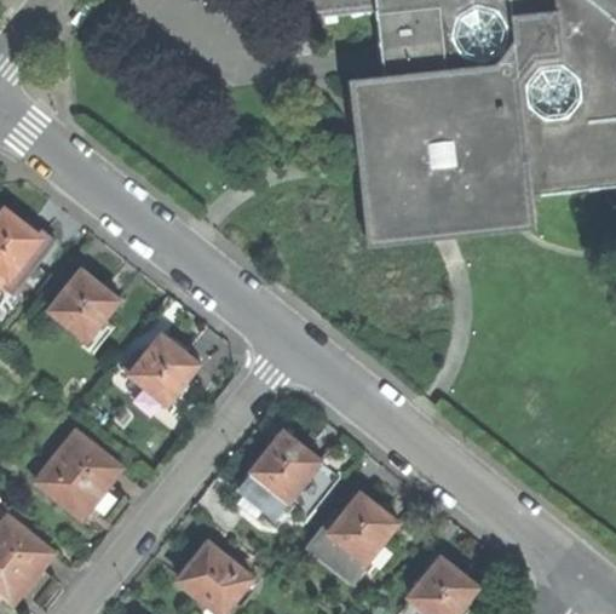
[(74,0),(65,13),(74,18),(85,3),(87,0),(74,0)]
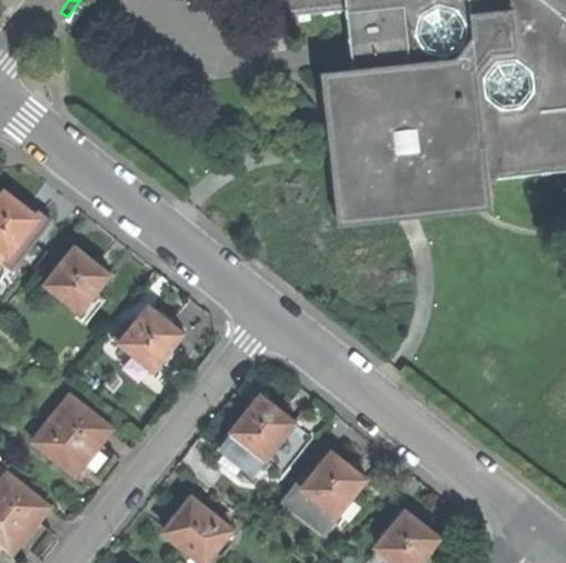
[(345,0),(347,29),(360,157),(395,184),(565,166),(565,14),(562,12),(532,16),(529,0),(345,0)]
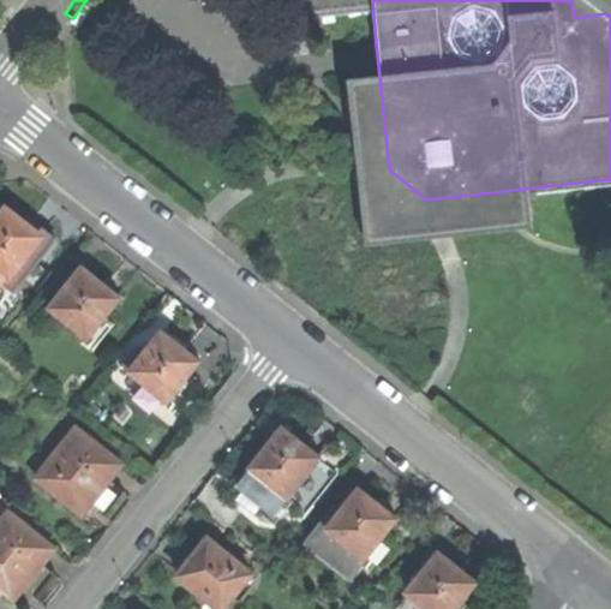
[(571,0),(574,17),(606,13),(610,16),(610,0),(571,0)]
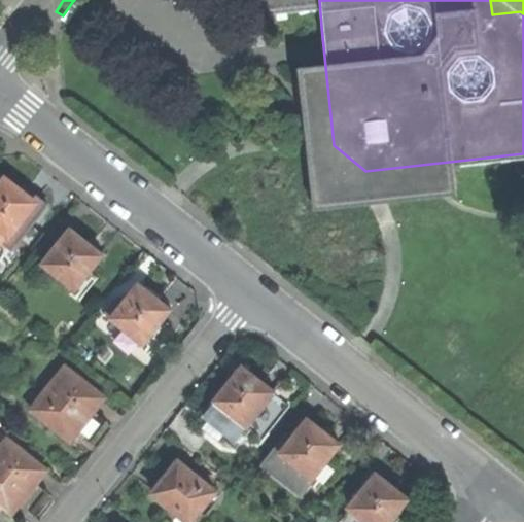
[(0,242),(3,245),(11,235),(14,238),(43,202),(22,184),(19,187),(3,174),(0,177),(0,242)]
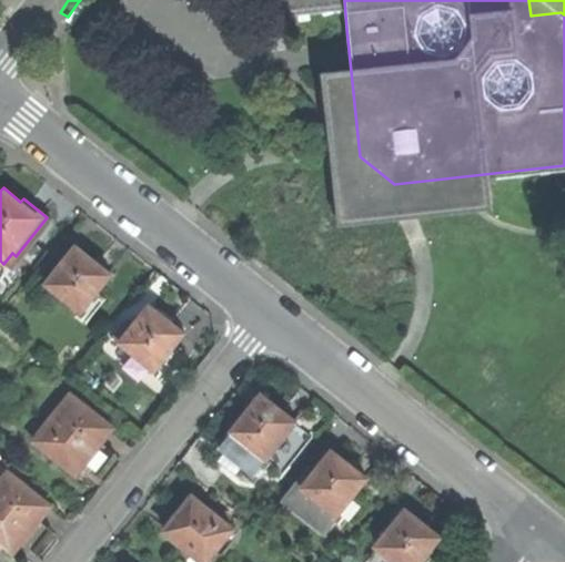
[(73,244),(44,279),(78,306),(79,304),(89,312),(103,295),(94,288),(108,271),(91,256),(90,257),(89,256),(73,244)]
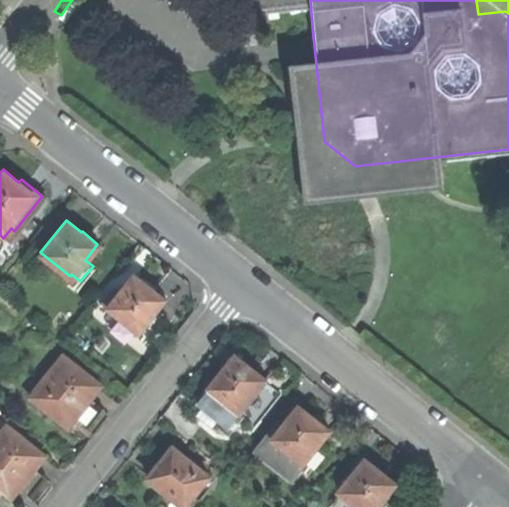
[(117,292),(106,305),(136,329),(138,327),(146,333),(158,318),(151,312),(163,297),(156,291),(148,284),(147,285),(132,273),(117,292)]
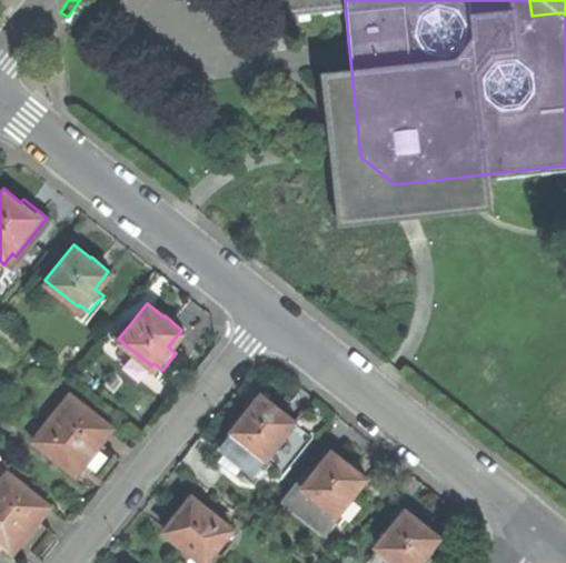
[(110,332),(118,339),(130,324),(122,318),(110,332)]
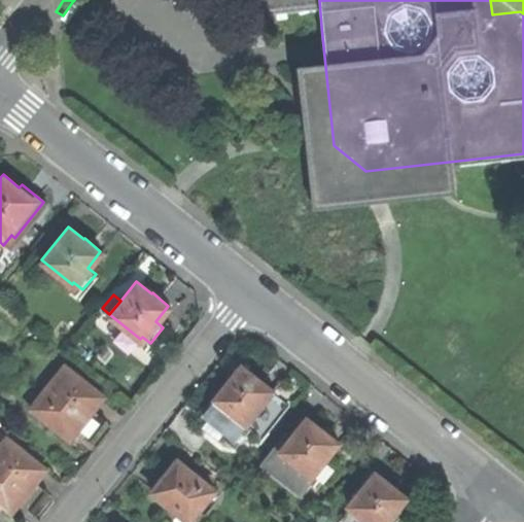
[(63,362),(29,406),(67,436),(85,413),(102,393),(63,362)]
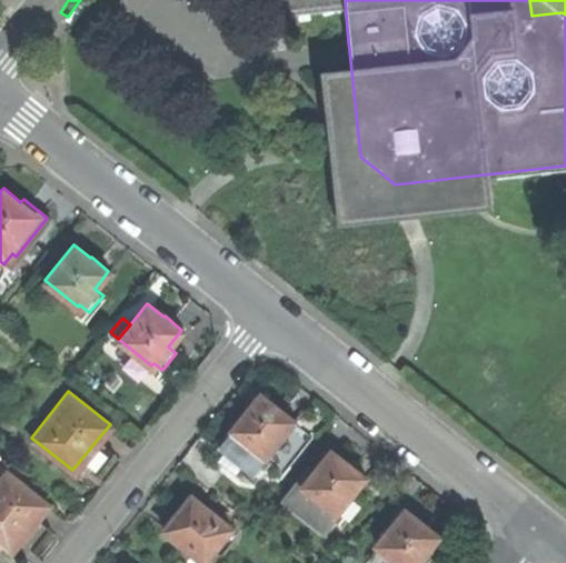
[(259,392),(244,412),(217,444),(250,471),(279,434),(280,435),(294,419),(278,405),(277,406),(259,392)]
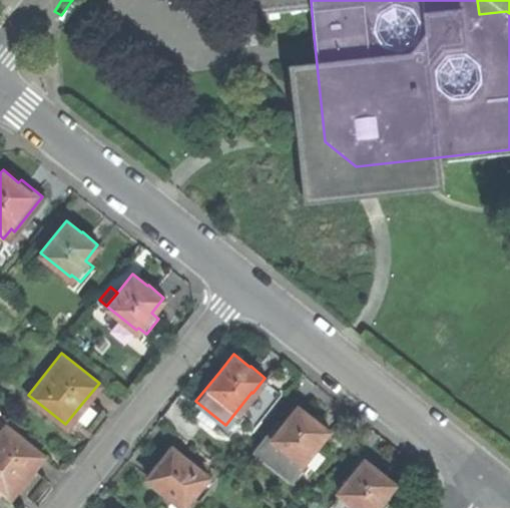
[(255,448),(289,476),(303,459),(310,465),(322,449),(316,444),(329,429),(319,421),(314,417),(313,418),(297,405),(281,424),(277,421),(255,448)]
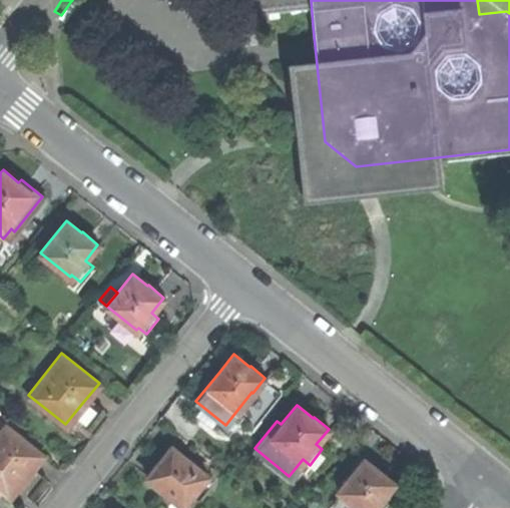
[(0,487),(9,495),(27,473),(43,453),(5,423),(0,429),(0,487)]
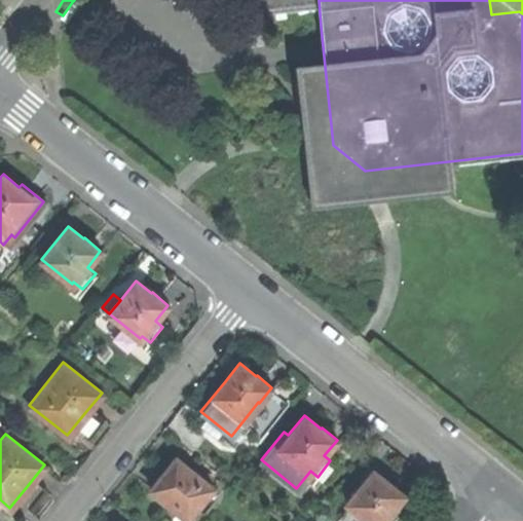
[(162,473),(150,489),(187,519),(213,486),(176,457),(162,473)]
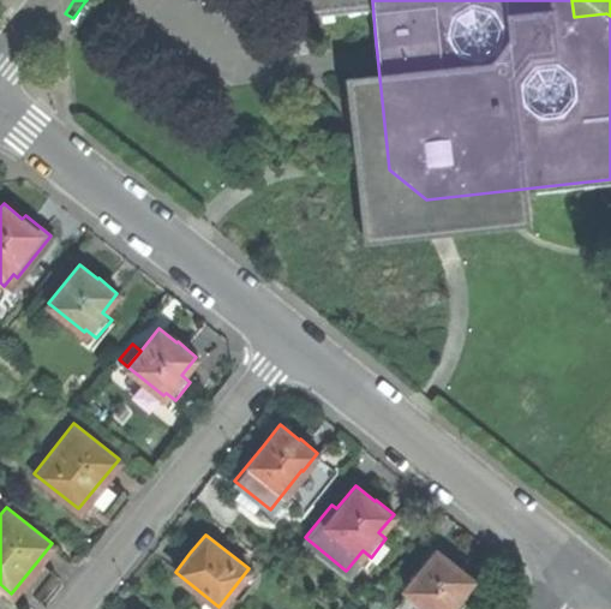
[(435,549),(405,587),(431,608),(445,608),(457,596),(457,597),(473,578),(455,563),(455,565),(448,559),(435,549)]
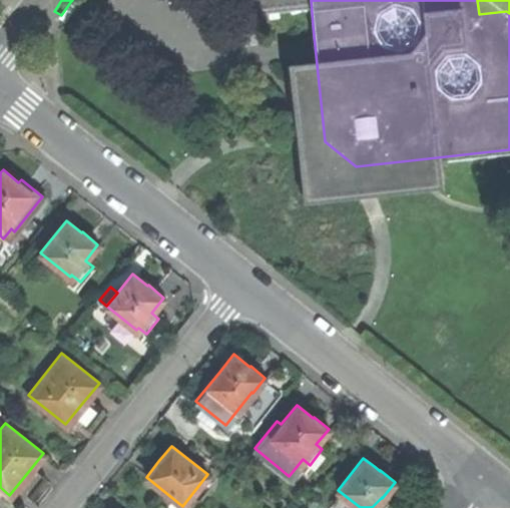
[(387,507),(390,504),(382,498),(382,497),(372,507),(387,507)]
